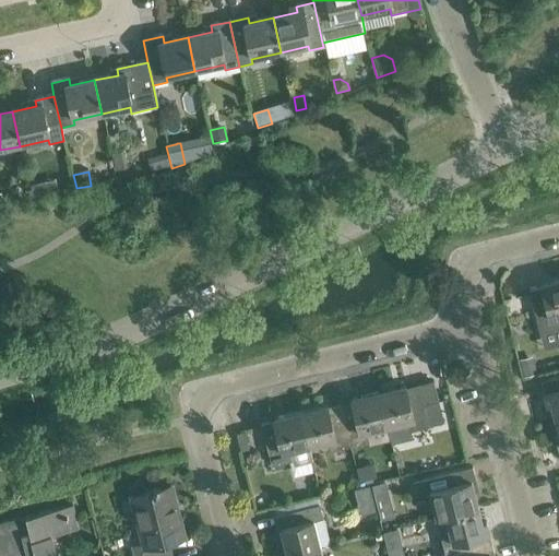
[(43,184),(31,187),(33,198),(46,194),(43,184)]
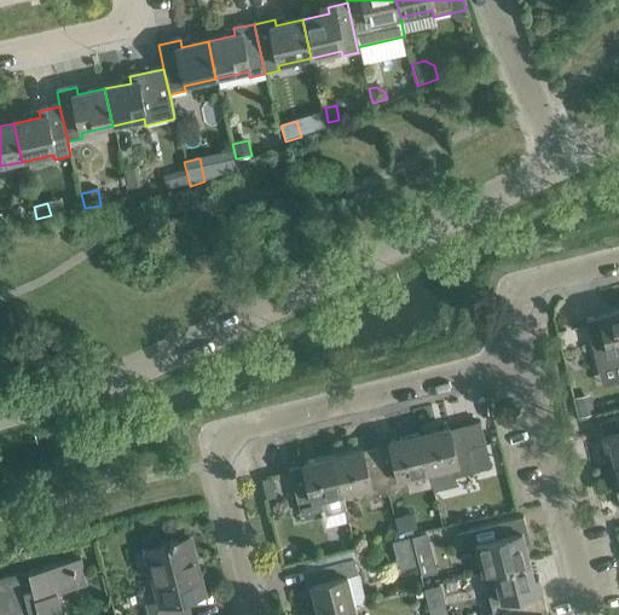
[(597,370),(618,363),(618,312),(599,318),(600,319),(585,323),(597,370)]
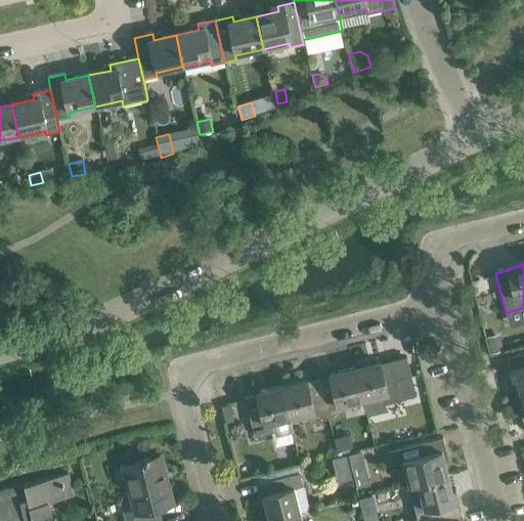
[(504,352),(499,336),(486,339),(490,355),(504,352)]
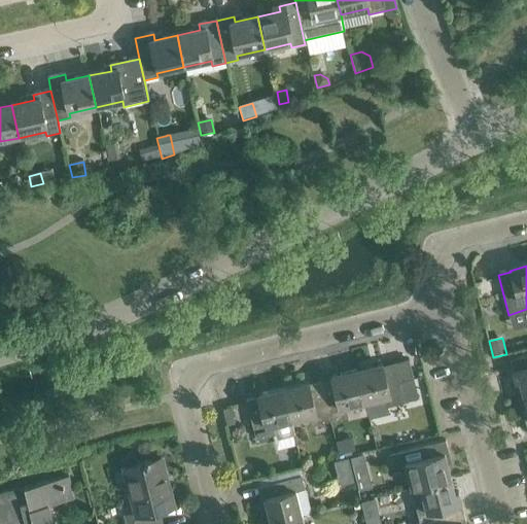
[(523,396),(526,395),(526,356),(510,360),(513,374),(517,373),(523,396)]
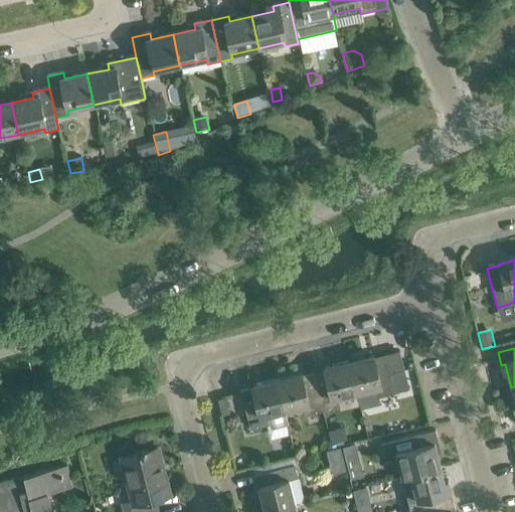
[(373,357),(348,363),(356,394),(375,389),(378,398),(395,394),(402,392),(408,390),(403,372),(398,352),(373,359),(373,357)]
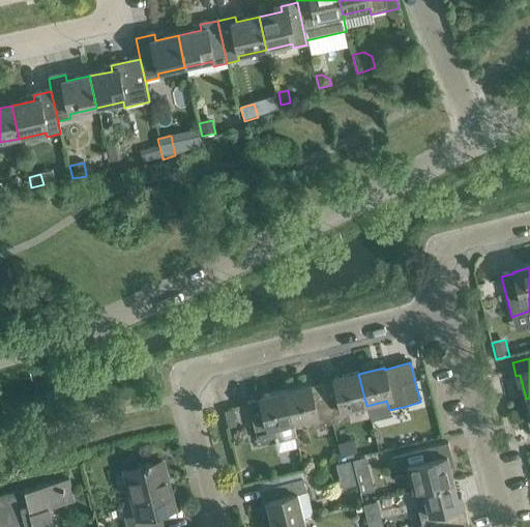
[(347,410),(366,406),(358,374),(332,380),(333,382),(322,385),(331,425),(349,419),(347,410)]
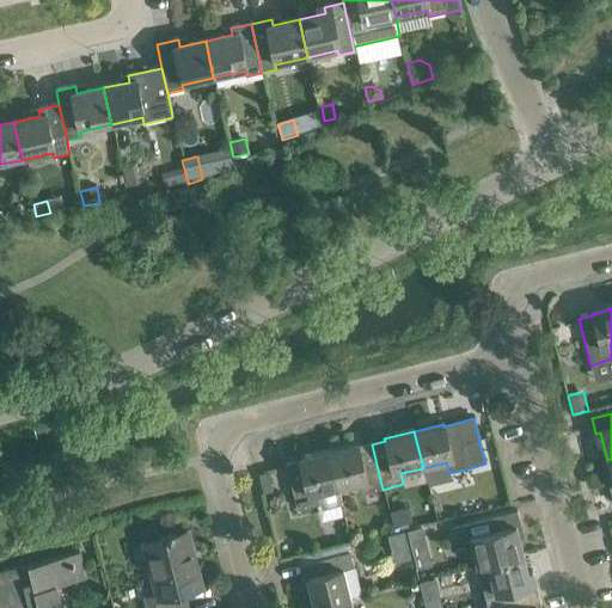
[(357,446),(328,453),(337,490),(361,483),(363,495),(383,490),(372,444),(357,447),(357,446)]
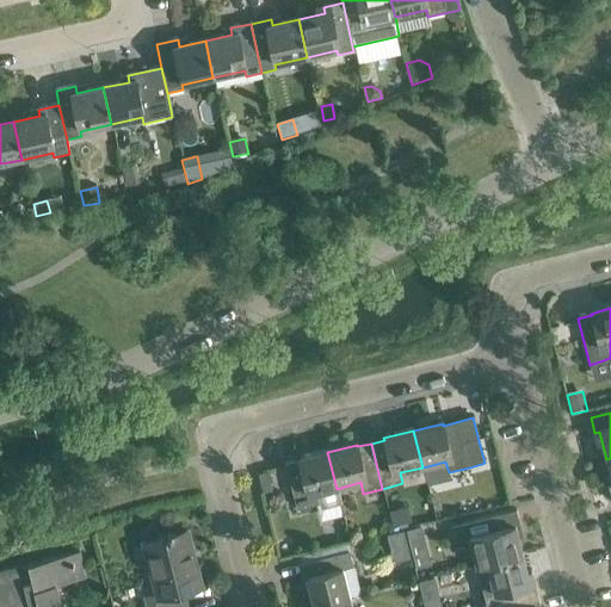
[(337,489),(327,452),(298,459),(298,460),(285,464),(297,511),(321,505),(322,509),(340,506),(337,489)]
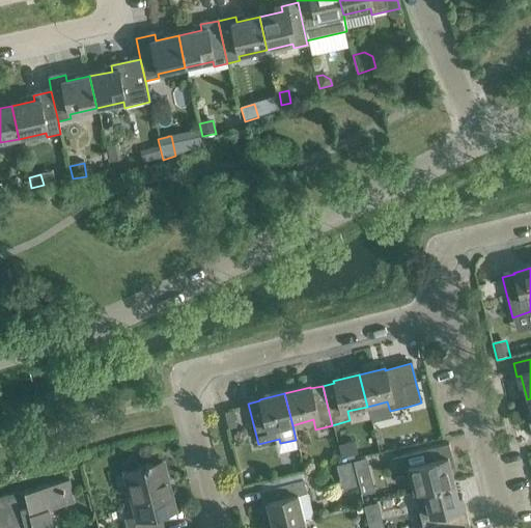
[(232,412),(224,414),(228,431),(236,428),(232,412)]
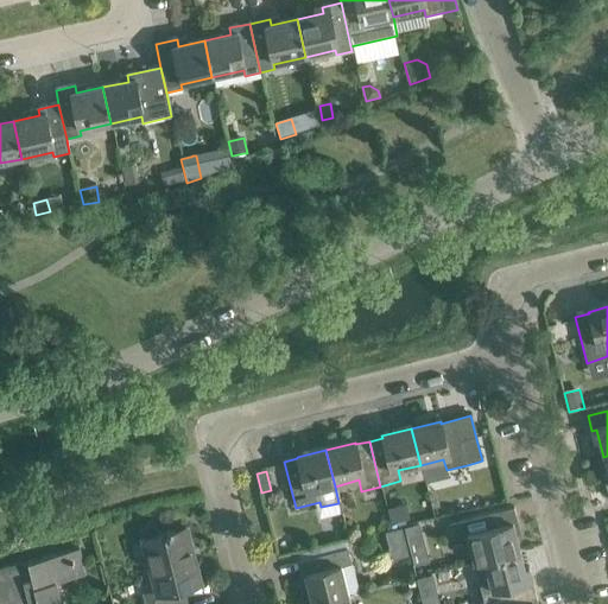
[(405,507),(386,512),(390,526),(409,521),(405,507)]
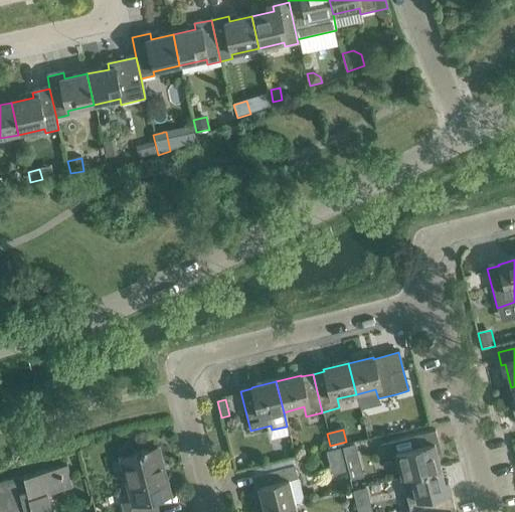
[(410,477),(441,469),(435,446),(438,445),(435,432),(381,446),(384,458),(395,455),(401,479),(410,477)]
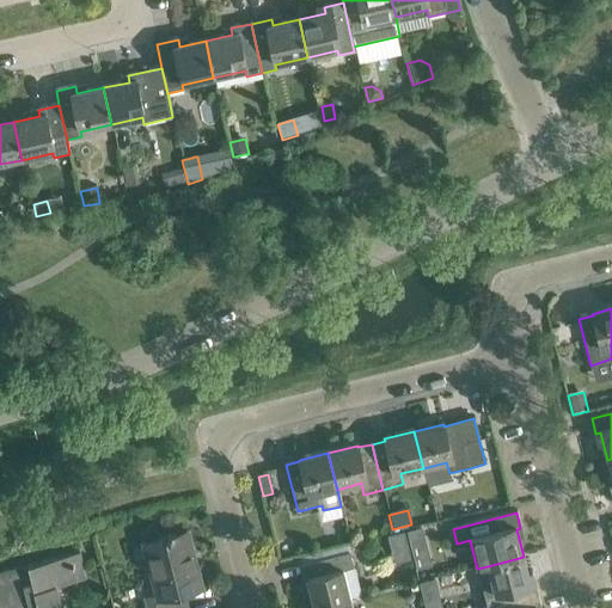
[(422,529),(407,533),(411,550),(426,546),(422,529)]
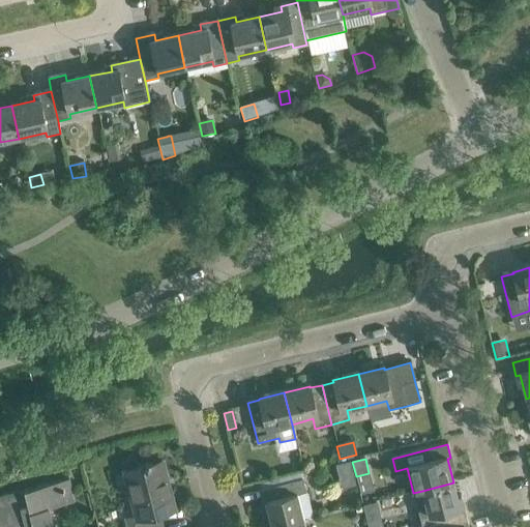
[(162,526),(158,515),(174,510),(162,462),(148,466),(148,464),(145,464),(145,466),(124,472),(129,492),(136,517),(124,519),(126,526),(162,526)]
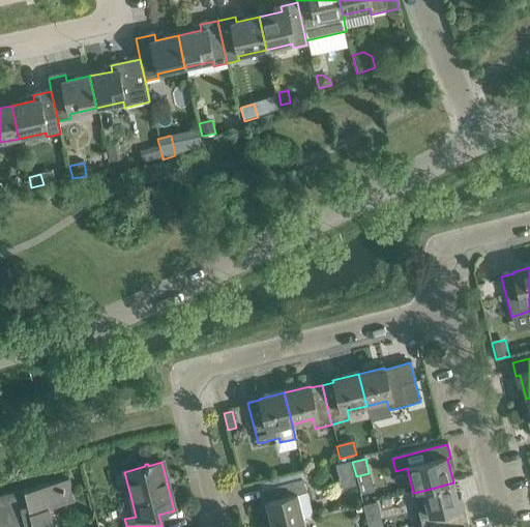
[(75,501),(75,499),(69,479),(0,497),(0,526),(53,526),(48,508),(75,501)]
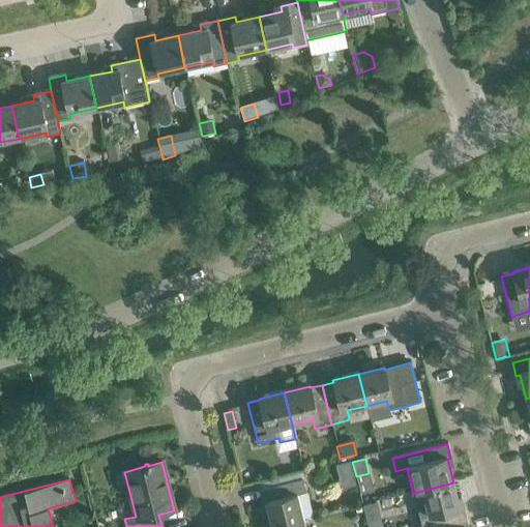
[(280,526),(303,520),(297,495),(305,493),(302,480),(259,491),(262,504),(266,503),(271,526),(280,526)]
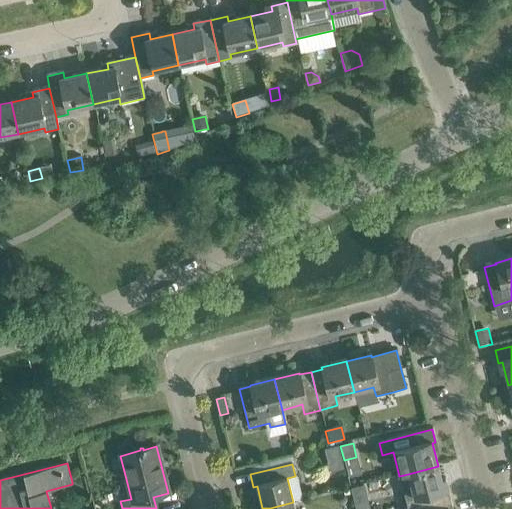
[(443,490),(438,466),(408,474),(414,498),(405,500),(407,508),(421,508),(450,501),(447,489),(443,490)]
